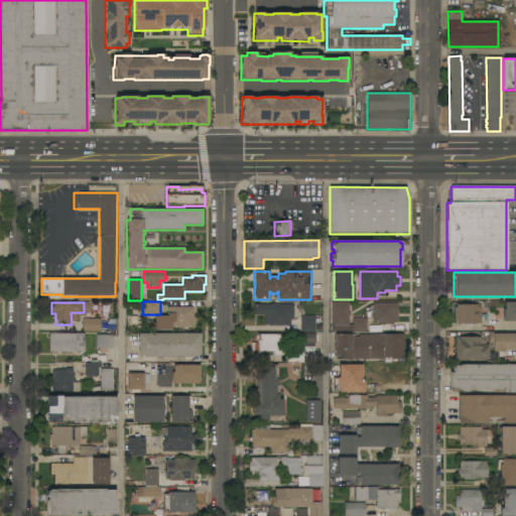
[(349,302),(349,312),(350,312),(350,315),(349,315),(349,325),(353,325),(353,318),(366,317),(366,332),(353,333),(353,332),(333,332),(333,326),(332,326),(332,302),(349,302)]
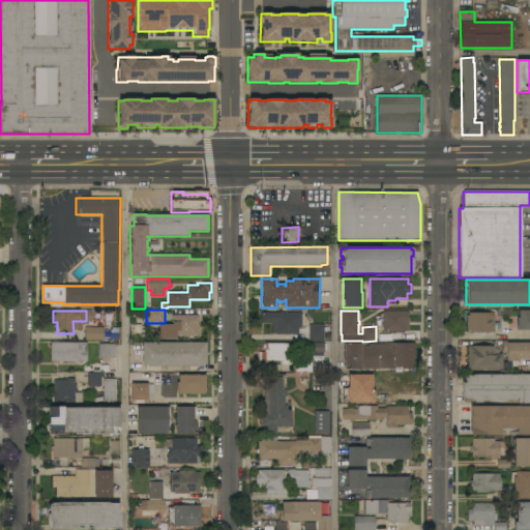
[(529,311),(529,330),(517,330),(516,318),(518,318),(518,311),(529,311)]
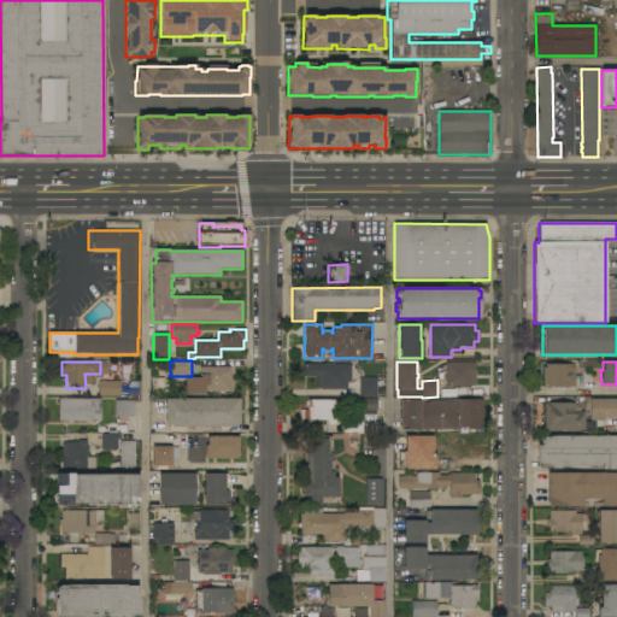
[(475,363),(475,386),(446,387),(445,363),(475,363)]
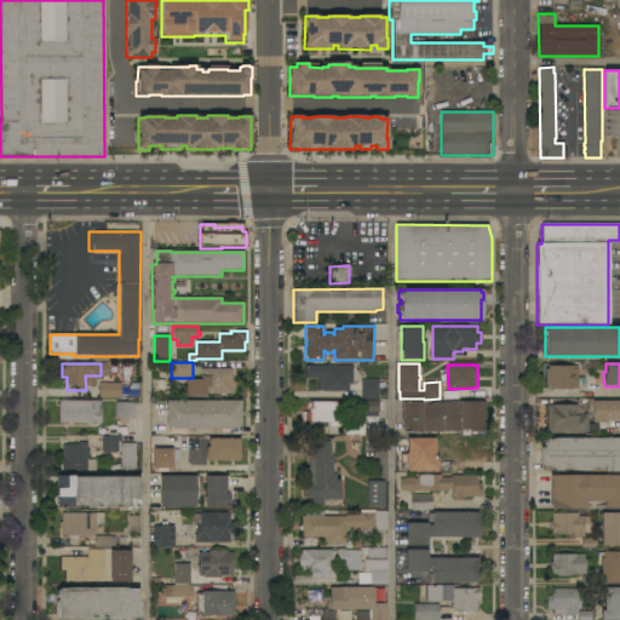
[(354,366),(354,384),(349,384),(349,391),(322,391),(317,391),(317,378),(305,378),(305,366),(354,366)]
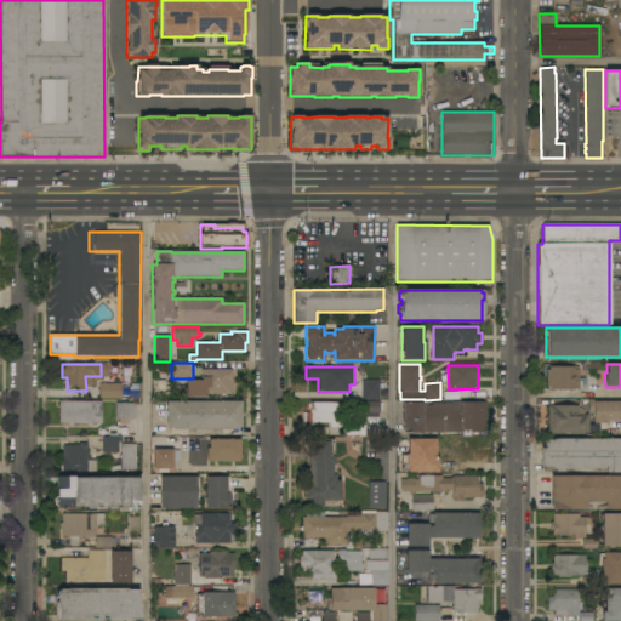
[(577,366),(577,389),(548,389),(548,387),(546,387),(545,370),(548,370),(548,368),(577,366)]
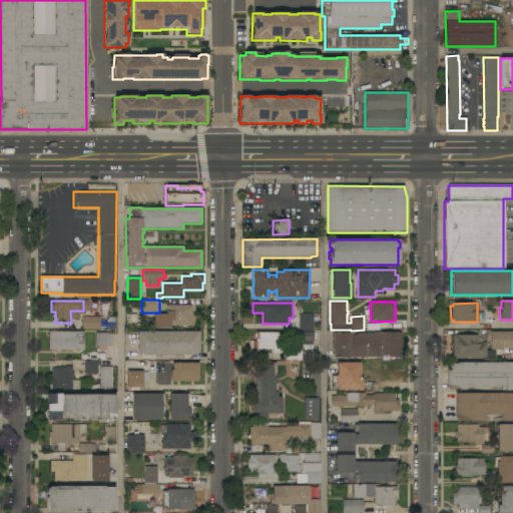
[(192,317),(189,317),(189,326),(169,326),(169,329),(153,329),(153,315),(166,315),(166,306),(192,306),(192,317)]
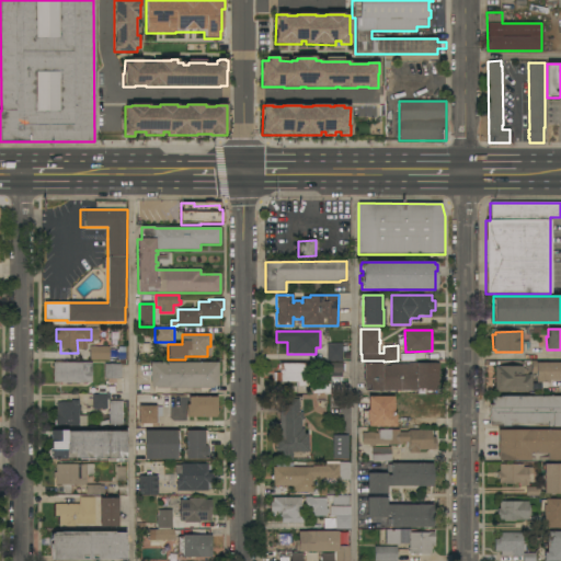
[(342,361),(327,361),(327,344),(342,344),(342,361)]
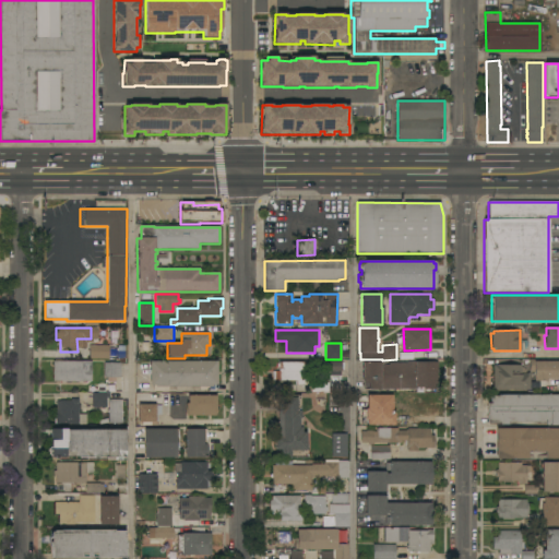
[(109,345),(109,352),(118,352),(118,358),(109,358),(90,359),(90,346),(109,345)]
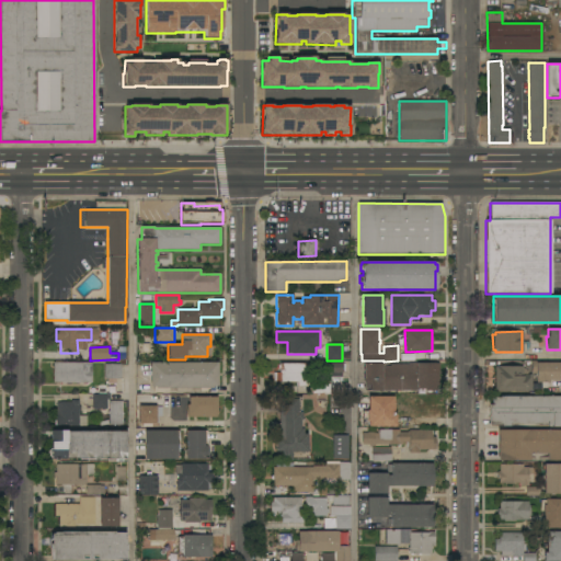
[(525,361),(525,367),(523,367),(523,375),(531,375),(531,391),(494,391),(494,366),(499,366),(499,361),(525,361)]
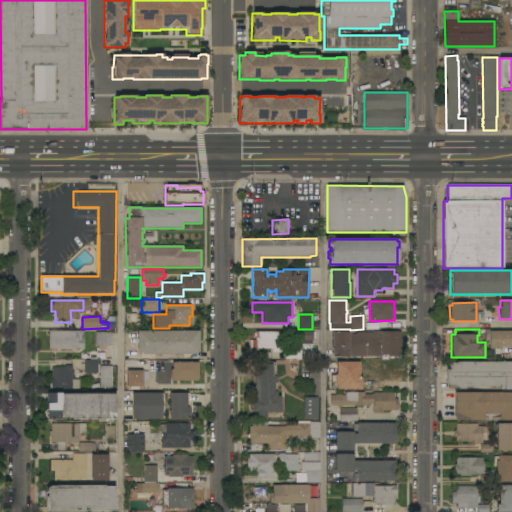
[(511,347),(501,347),(501,349),(488,349),(488,341),(485,341),(485,330),(489,330),(511,330),(511,347)]
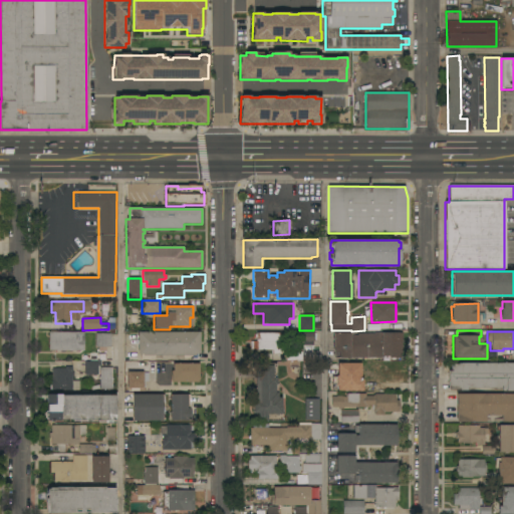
[(48,332),(84,332),(84,350),(48,350),(48,332)]
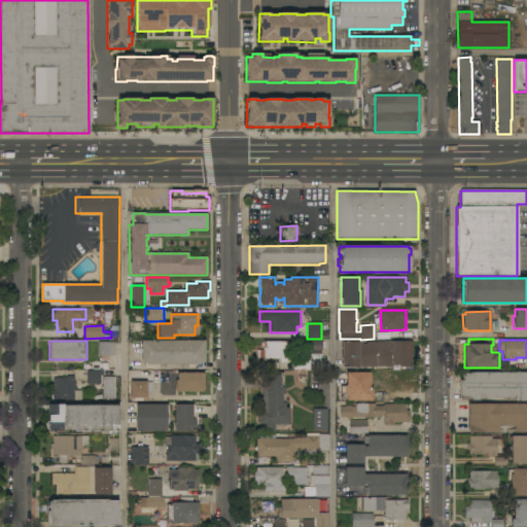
[(205,341),(205,362),(202,362),(202,369),(188,369),(188,364),(159,364),(159,369),(144,370),(144,363),(140,363),(140,341),(205,341)]
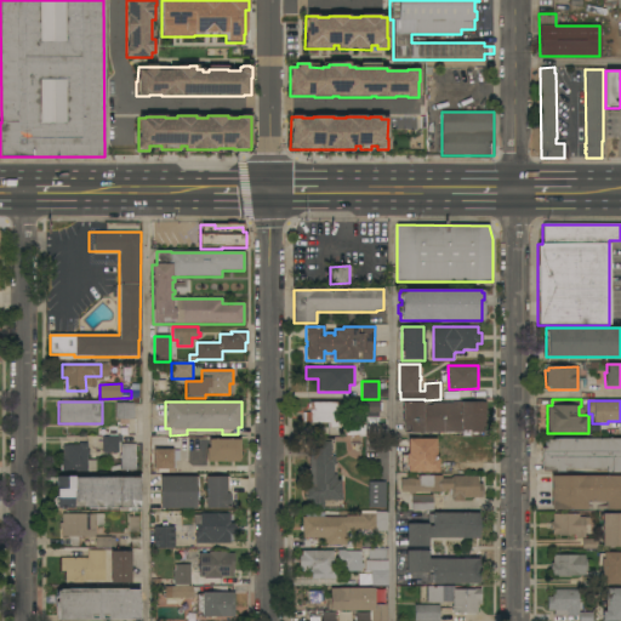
[(336,421),(340,421),(340,423),(342,423),(342,426),(340,426),(340,428),(329,428),(329,423),(309,423),(305,423),(305,422),(302,422),(303,412),(309,412),(309,408),(308,408),(308,404),(309,404),(309,402),(337,402),(336,421)]
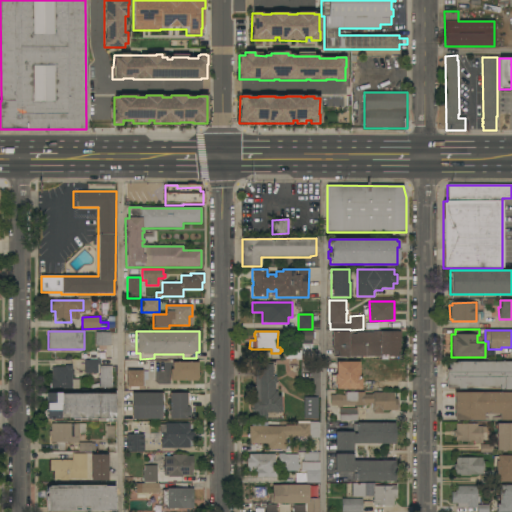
[(400,331),(400,357),(388,357),(388,355),(381,355),(381,356),(348,356),(348,357),(337,357),(337,356),(333,356),(333,352),(332,352),(332,332),(400,331)]
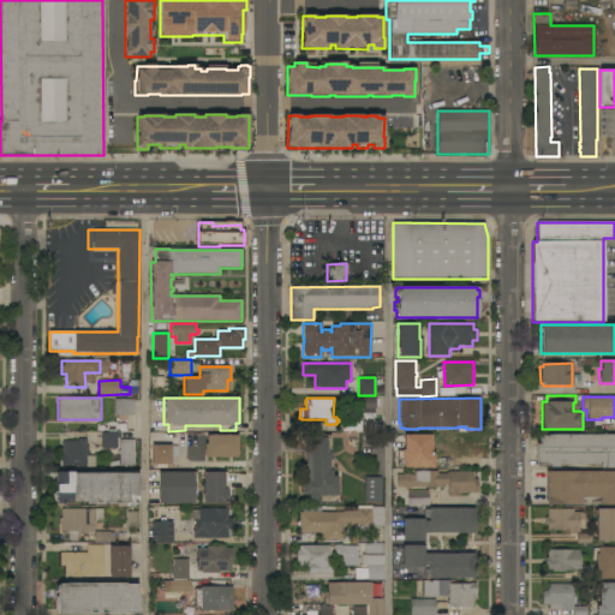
[(114,399),(132,399),(132,416),(114,416),(114,399)]
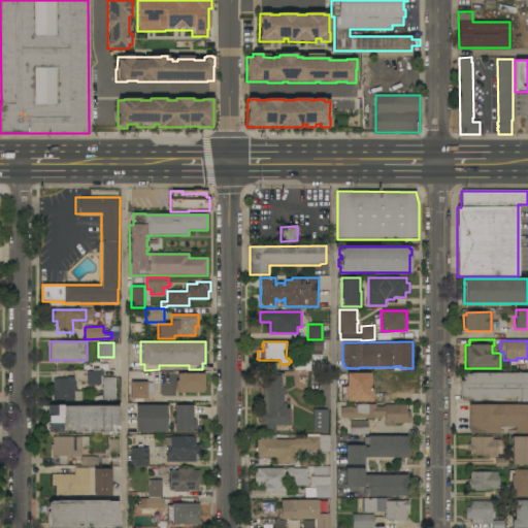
[(309,362),(310,371),(305,371),(305,370),(293,370),(293,362),(309,362)]
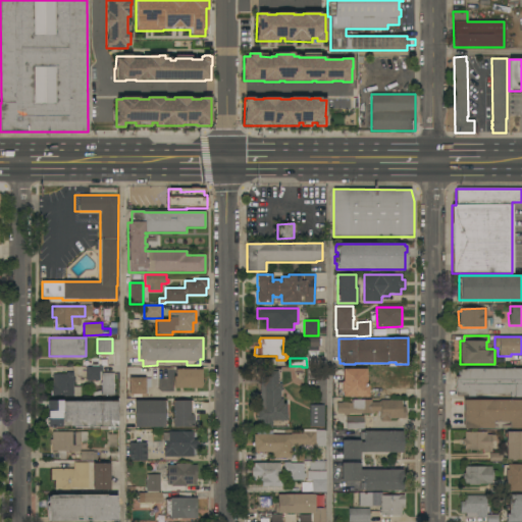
[(99,380),(86,380),(86,377),(84,377),(84,368),(86,368),(86,367),(99,367),(99,380)]
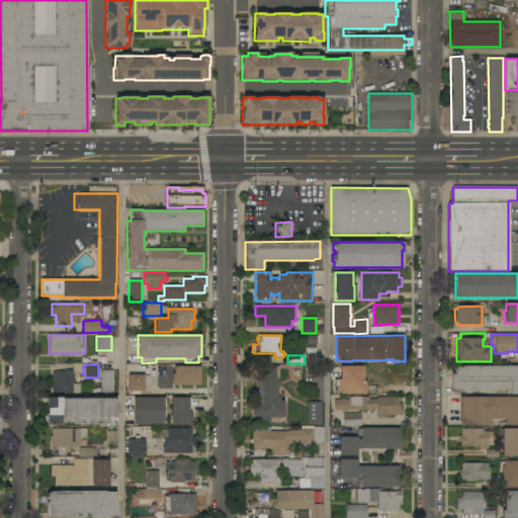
[(399,365),(399,369),(402,369),(402,379),(399,379),(399,382),(385,383),(385,385),(376,385),(367,385),(367,374),(372,374),(372,367),(376,367),(376,365),(399,365)]
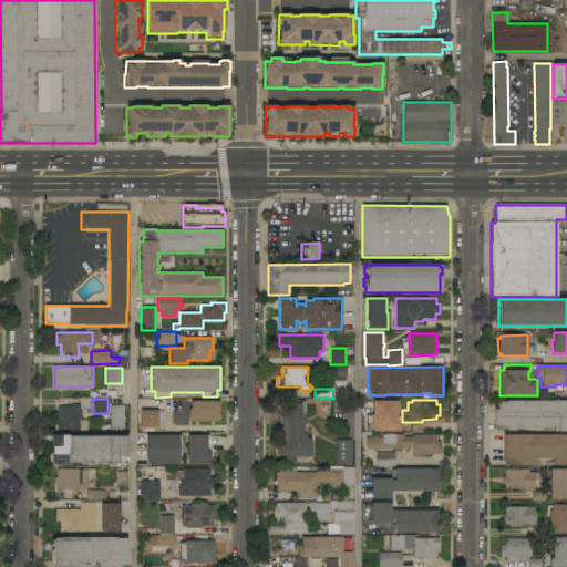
[(505,402),(505,401),(566,400),(566,432),(553,432),(553,428),(515,428),(515,431),(506,431),(506,430),(494,430),(494,409),(497,409),(497,402),(505,402)]
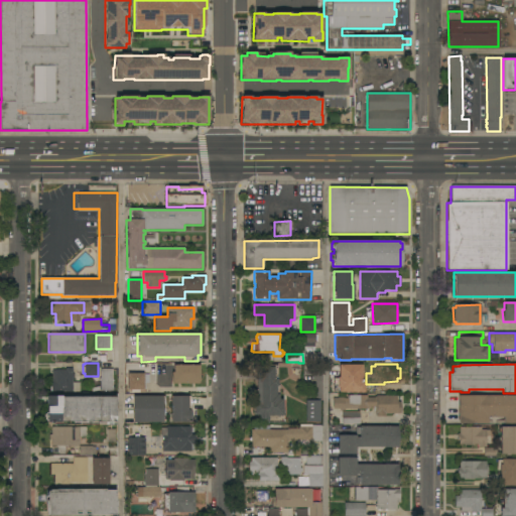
[(171,372),(173,372),(173,366),(200,365),(200,383),(171,384),(171,372)]
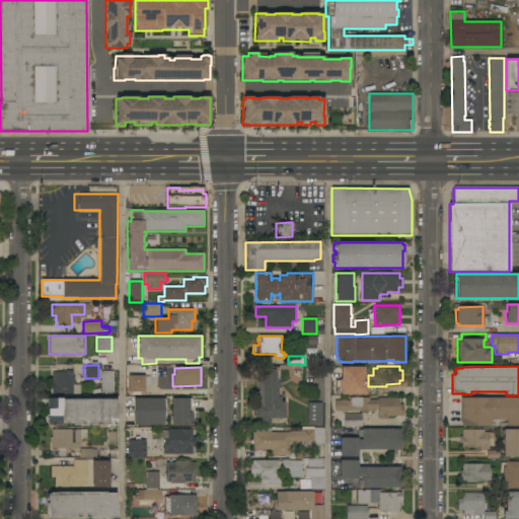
[(279,388),(281,388),(281,401),(284,401),(284,413),(286,413),(286,425),(269,425),(269,426),(261,426),(261,420),(254,420),(255,405),(256,405),(256,367),(279,367),(279,388)]
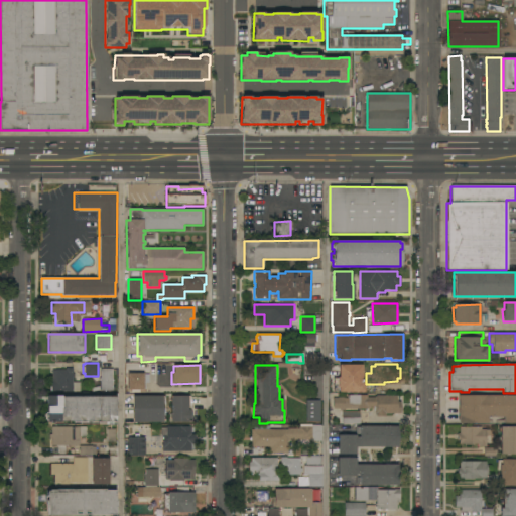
[(73,374),(74,374),(74,379),(73,379),(73,383),(80,383),(80,392),(52,392),(52,370),(66,370),(66,369),(73,369),(73,374)]
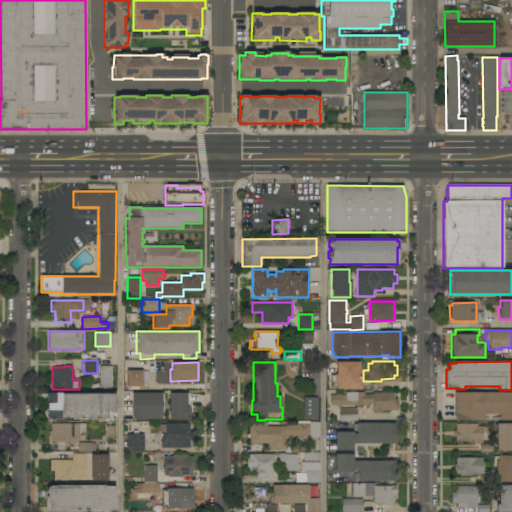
[(111,388),(99,388),(99,378),(98,378),(98,375),(99,375),(99,366),(111,366),(111,388)]
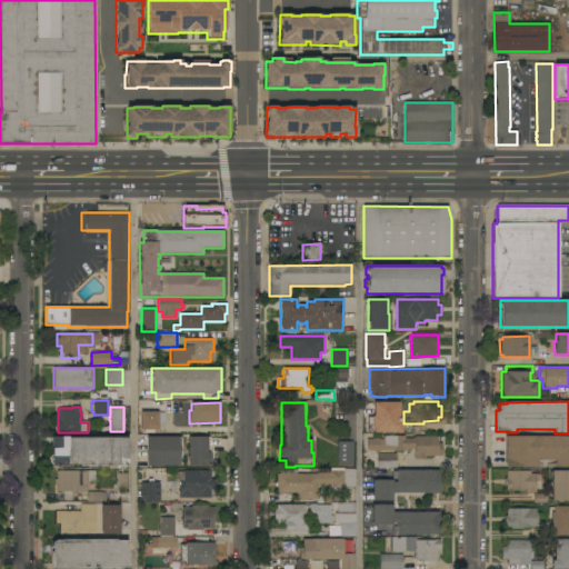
[(140,412),(165,412),(165,422),(158,422),(158,430),(153,430),(153,433),(143,433),(143,430),(140,430),(140,412)]
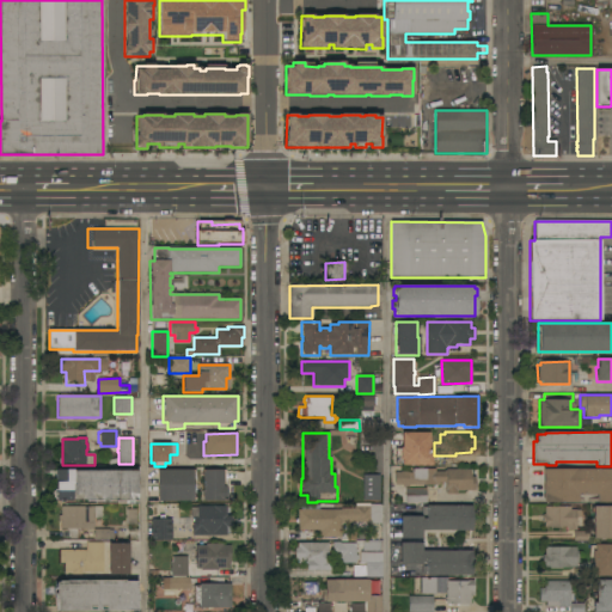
[(433,451),(433,466),(416,466),(416,451),(433,451)]
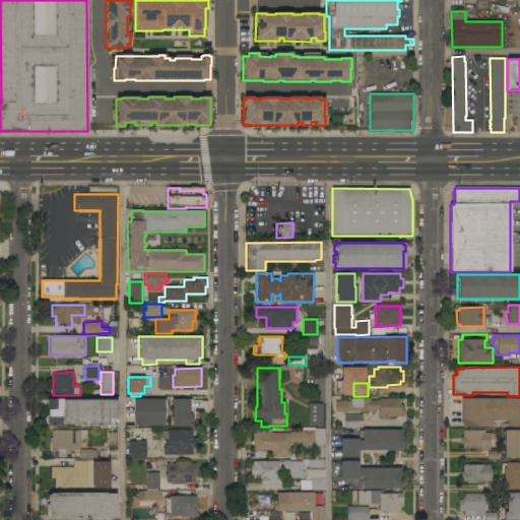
[(404,416),(388,416),(388,419),(379,420),(379,410),(374,410),(374,411),(347,412),(347,414),(342,414),(342,412),(335,412),(335,401),(340,401),(346,400),(346,401),(351,401),(351,399),(370,398),(370,401),(379,400),(379,399),(400,399),(400,405),(404,405),(404,416)]
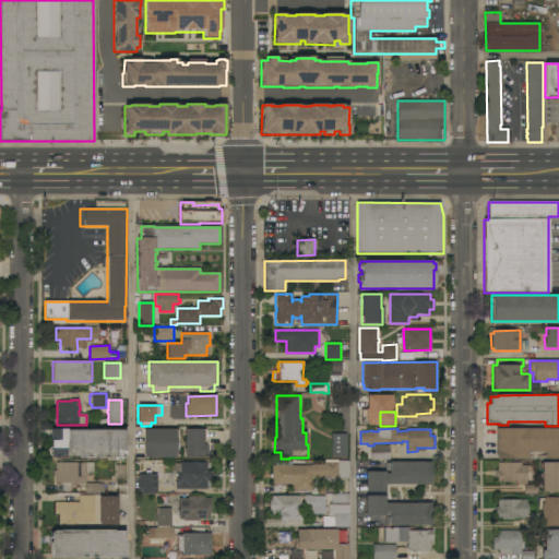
[(558,428),(558,460),(545,460),(545,453),(535,453),(535,452),(528,452),(528,459),(496,459),(496,428),(558,428)]
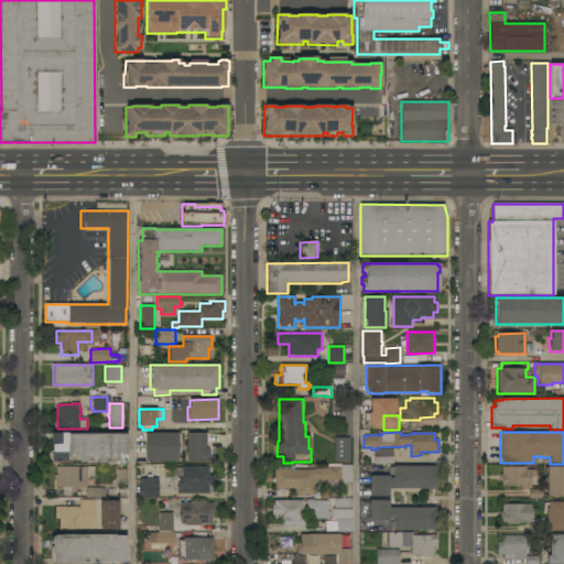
[(127,434),(127,462),(65,461),(65,462),(51,462),(51,459),(49,458),(47,453),(51,452),(51,433),(127,434)]
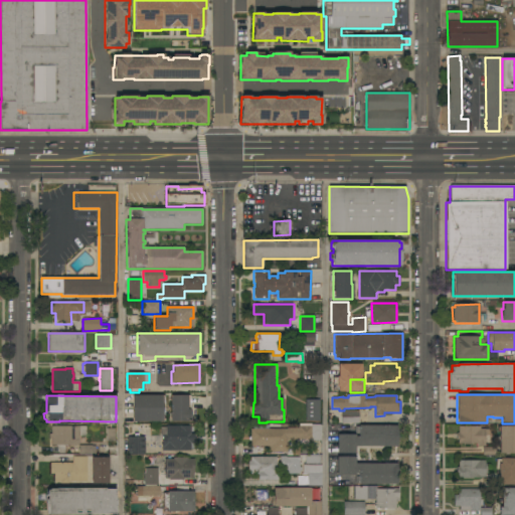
[(133,395),(164,395),(164,421),(132,421),(133,395)]
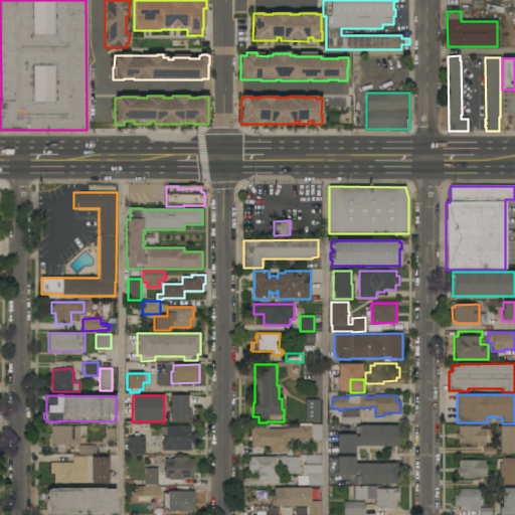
[(170,395),(189,395),(189,409),(190,409),(190,421),(170,421),(170,395)]
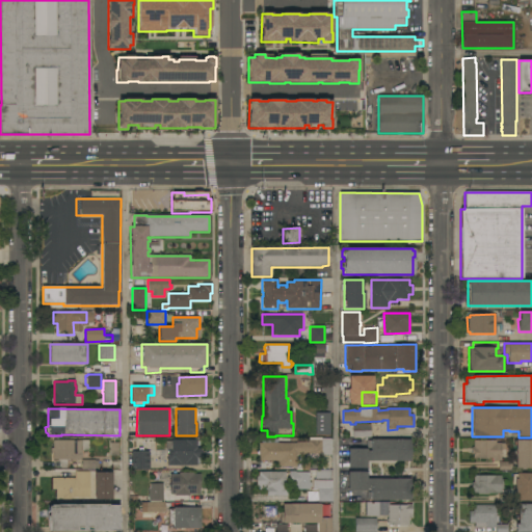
[(330,435),(315,435),(315,413),(330,413),(330,435)]
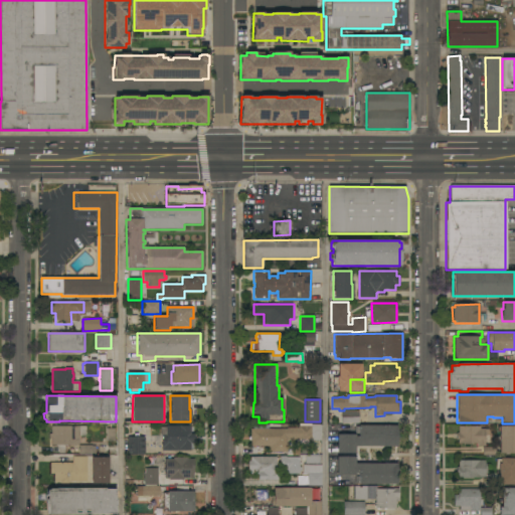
[(359,410),(359,423),(336,423),(336,415),(341,415),(341,411),(359,410)]
